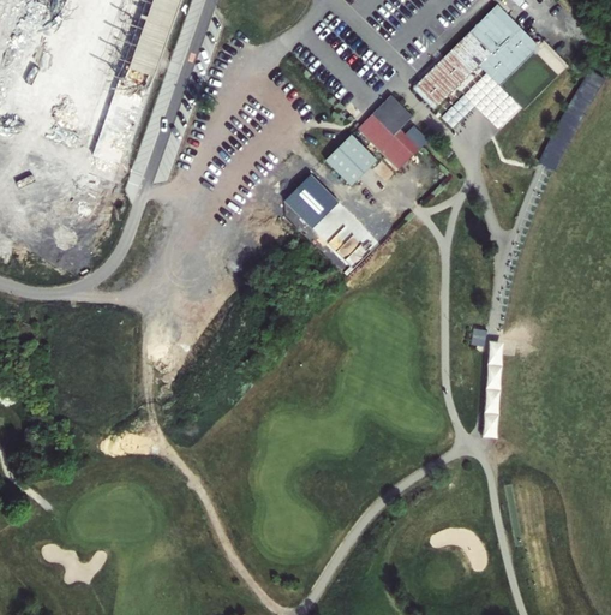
[(178,0),(0,0),(0,250),(3,251),(11,225),(25,222),(37,219),(45,218),(52,214),(58,210),(65,208),(75,201),(84,195),(102,201),(112,169),(117,169),(125,162),(178,0)]
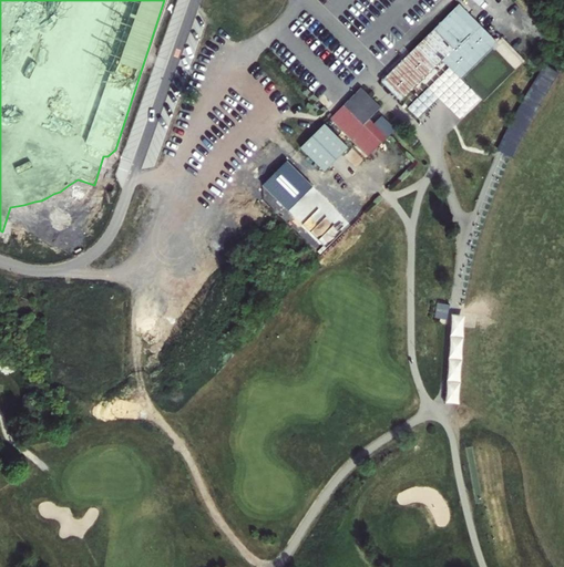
[(400,102),(442,60),(460,78),(496,42),(459,3),(380,81),(400,102)]
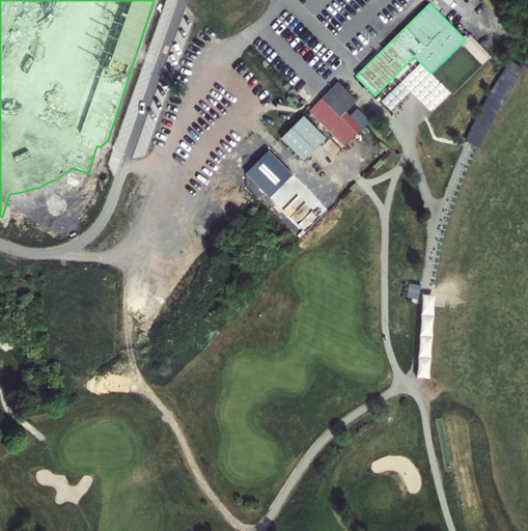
[(479,148),(517,65),(502,59),(466,142),(479,148)]
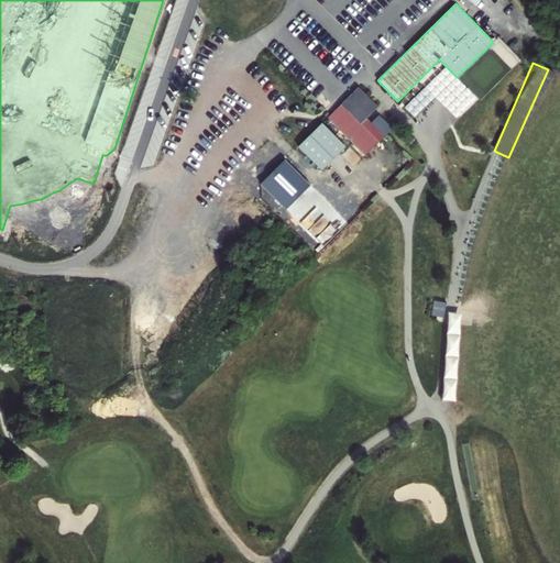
[(358,87),(327,118),(364,155),(384,136),(365,118),(377,107),(358,87)]
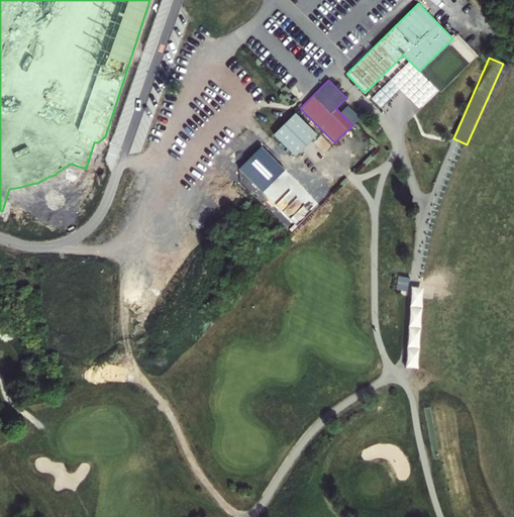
[(295,113),(274,134),(295,157),(316,134),(295,113)]
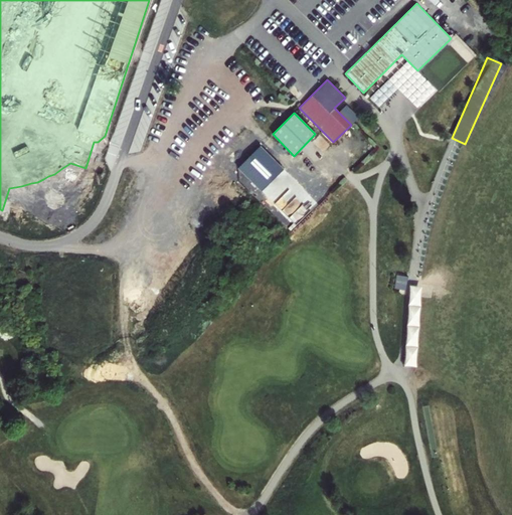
[(196,204),(193,209),(207,215),(209,211),(196,204)]
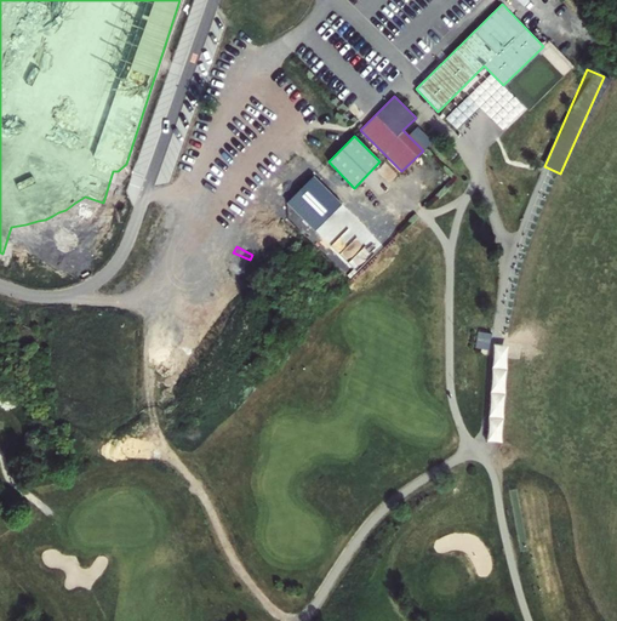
[(473,348),(486,351),(489,334),(474,331),(473,348)]
